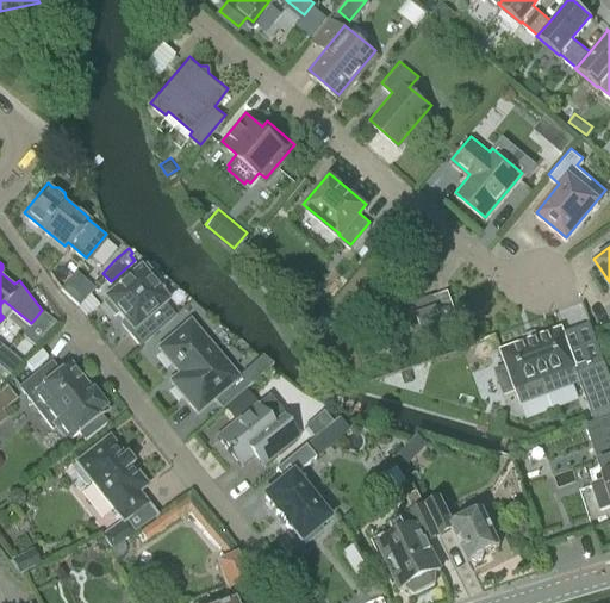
[(129,328),(141,341),(174,312),(163,300),(169,296),(153,277),(156,274),(145,262),(142,265),(141,262),(105,292),(107,294),(104,298),(114,310),(118,308),(132,324),(129,328)]
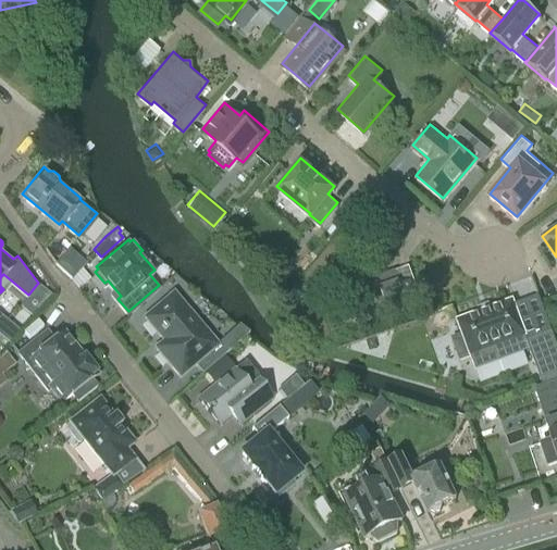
[(287,251),(279,260),(291,271),(299,261),(287,251)]
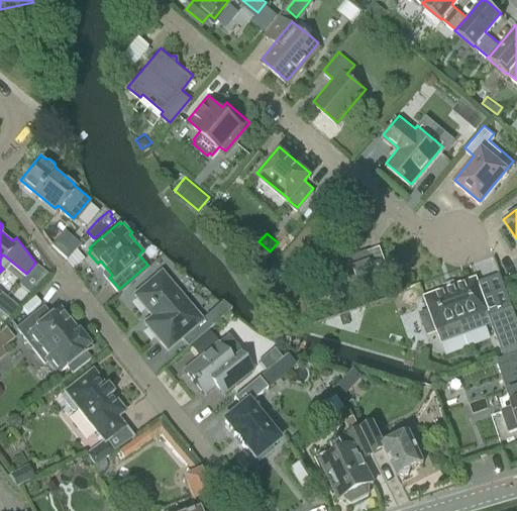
[(342,291),(377,279),(370,258),(360,261),(357,250),(328,262),(332,273),(335,272),(342,291)]
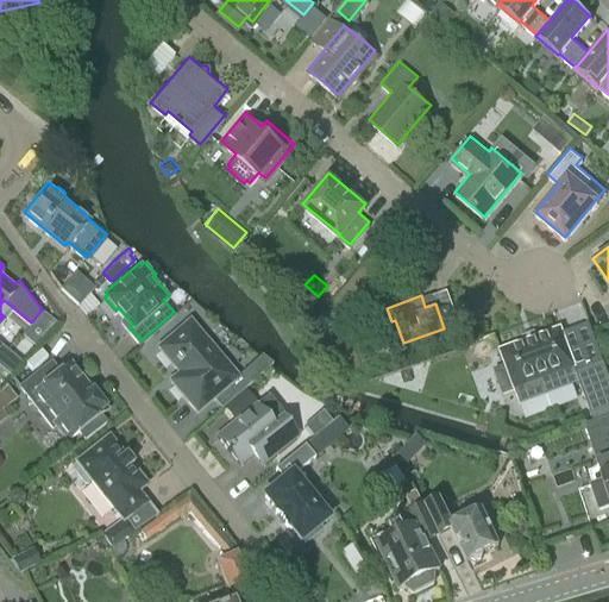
[(198,408),(238,374),(190,318),(159,344),(181,369),(171,377),(198,408)]
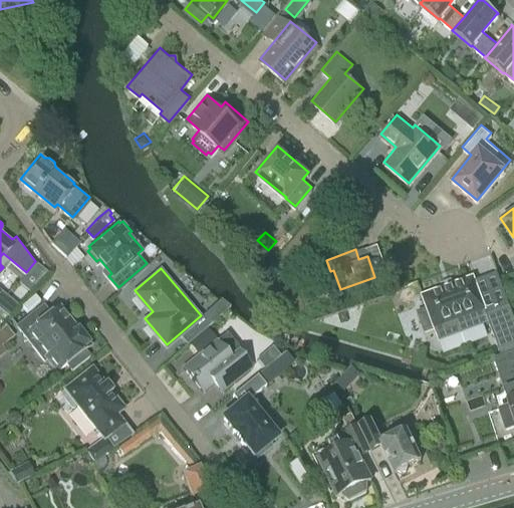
[(426,303),(416,307),(424,329),(434,325),(438,336),(460,328),(488,318),(500,351),(513,346),(513,316),(509,302),(486,310),(484,305),(474,277),(472,272),(422,291),(426,303)]
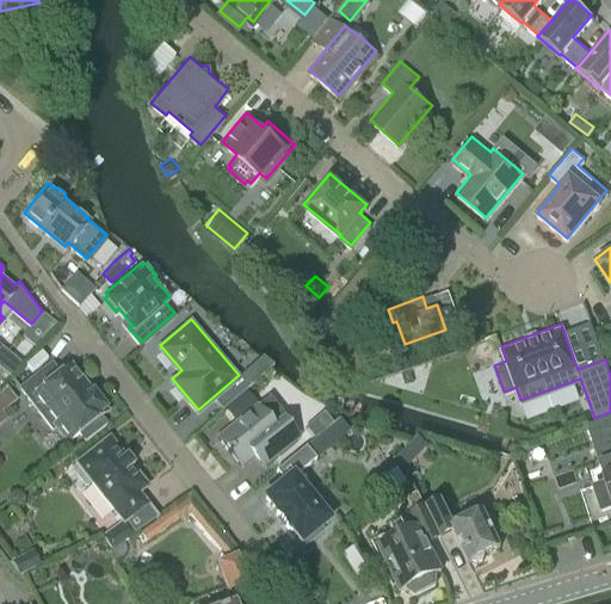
[(477,338),(475,343),(475,344),(475,346),(477,350),(479,352),(482,353),(486,352),(489,351),(491,350),(491,349),(492,345),(492,344),(491,339),(488,338),(485,336),(482,336),(479,337),(477,338)]
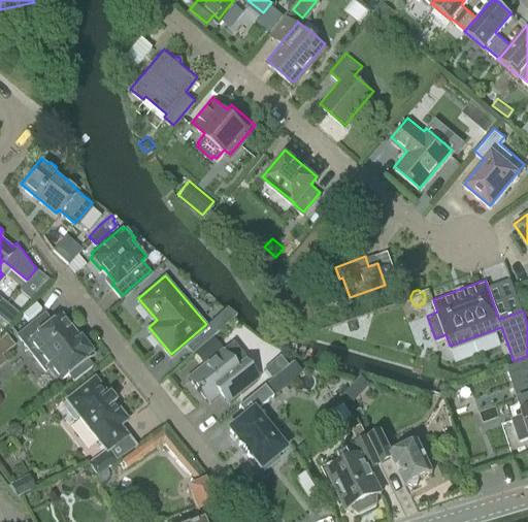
[(45,310),(18,330),(45,366),(50,363),(60,377),(68,370),(87,355),(92,352),(90,350),(91,349),(80,335),(79,335),(61,313),(53,320),(45,310)]
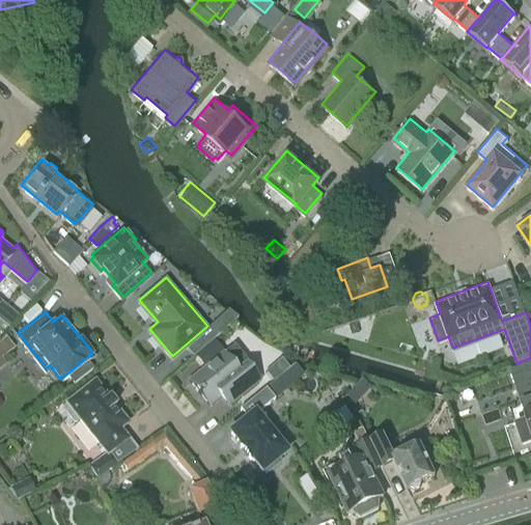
[(186,346),(192,352),(221,327),(214,318),(206,324),(207,326),(186,346)]
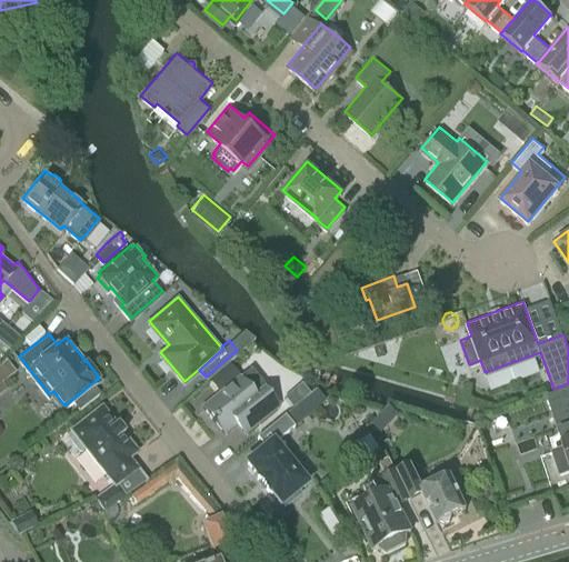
[(0,389),(1,389),(2,387),(5,385),(5,384),(5,383),(3,381),(1,380),(2,378),(3,375),(6,375),(6,374),(7,374),(7,373),(8,373),(9,372),(10,371),(11,370),(12,369),(13,369),(13,368),(15,367),(13,365),(12,363),(11,362),(10,362),(10,361),(8,359),(6,355),(5,355),(2,357),(1,359),(0,360),(0,389)]
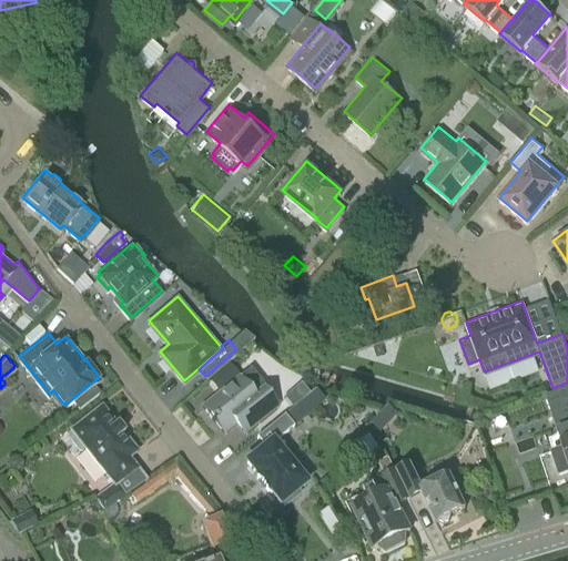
[(239,374),(202,403),(224,430),(234,421),(243,432),(279,404),(262,384),(265,381),(250,363),(239,373),(239,374)]
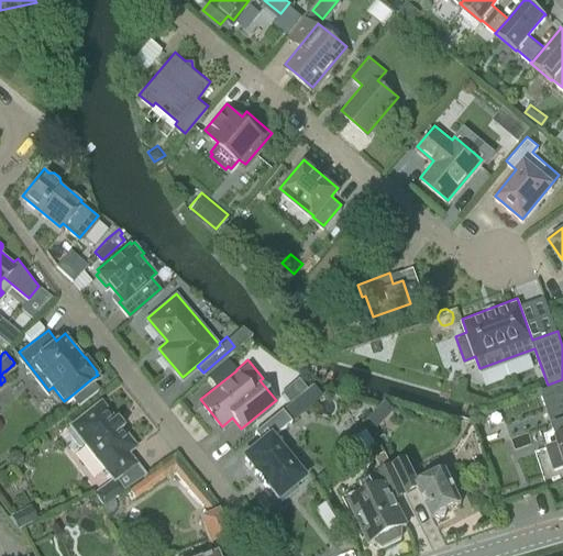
[(92,378),(73,395),(77,401),(98,386),(92,378)]
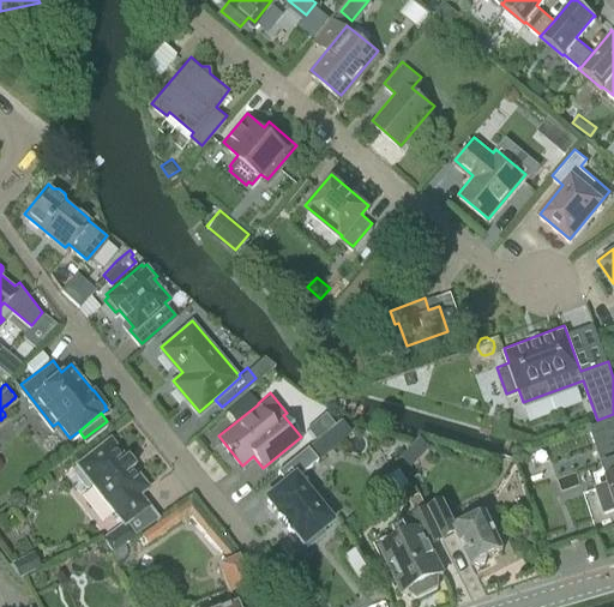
[(613,414),(597,420),(590,424),(609,474),(608,475),(611,481),(596,486),(603,509),(613,505),(613,414)]
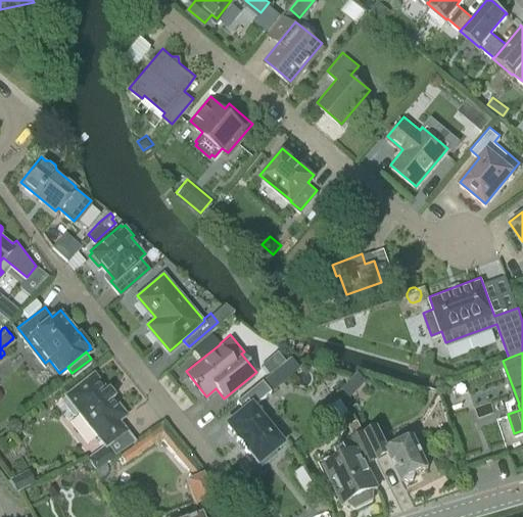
[(243,409),(226,422),(237,435),(235,436),(245,449),(247,448),(257,460),(259,463),(276,451),(273,448),(280,441),(250,405),(270,389),(298,366),(290,355),(260,378),(235,398),(243,409)]
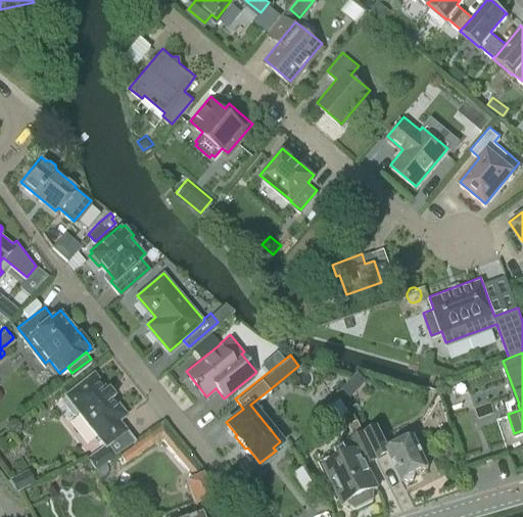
[(63,395),(63,398),(73,410),(76,411),(79,409),(103,441),(103,442),(101,443),(86,455),(95,466),(135,438),(126,427),(119,418),(127,412),(113,394),(114,393),(108,385),(107,387),(94,370),(65,391),(66,393),(63,395)]
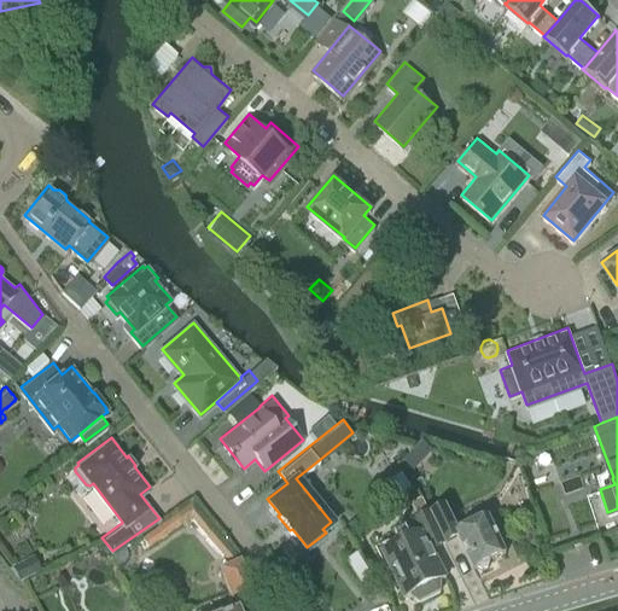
[(385,479),(385,481),(385,482),(386,483),(389,487),(391,489),(396,490),(402,490),(402,489),(403,488),(404,488),(404,487),(406,486),(406,484),(407,484),(408,482),(408,479),(407,477),(407,476),(406,475),(404,472),(403,472),(403,471),(402,470),(402,469),(401,469),(400,469),(398,470),(396,471),(394,473),(391,475),(390,476),(388,477),(386,478),(385,479)]
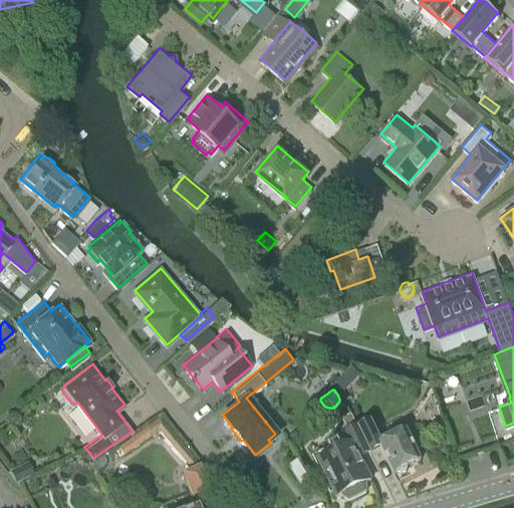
[(159,416),(117,443),(123,451),(158,428),(193,466),(198,462),(159,416)]
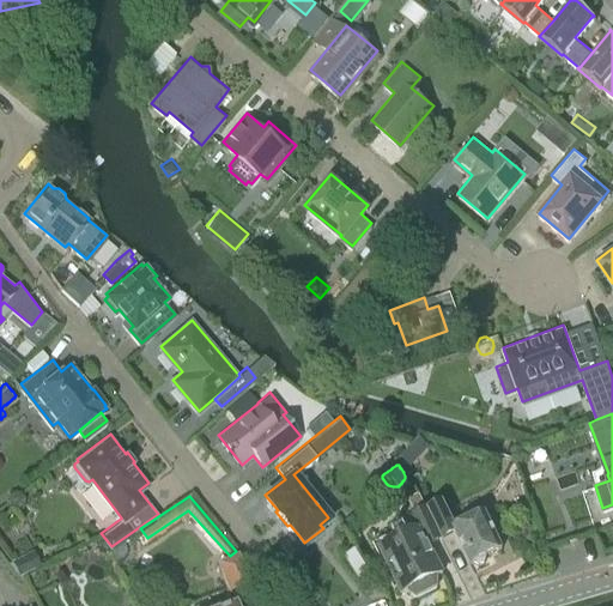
[(428,508),(441,535),(454,528),(468,559),(473,557),(478,562),(484,558),(484,553),(501,545),(484,509),(454,523),(443,501),(428,508)]
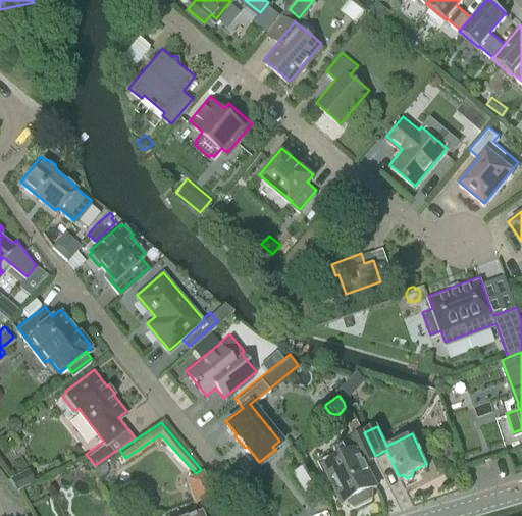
[(365,460),(375,456),(364,432),(350,439),(354,446),(322,461),(341,501),(345,500),(354,505),(372,497),(372,486),(376,484),(365,460)]
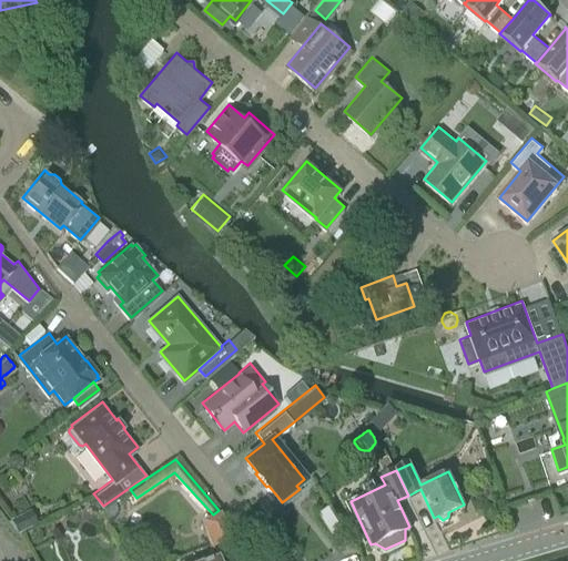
[(20,530),(37,522),(30,510),(12,519),(16,524),(20,530)]
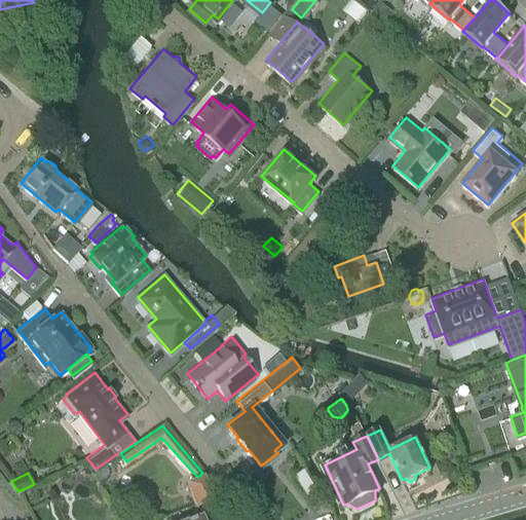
[(195,503),(212,496),(202,475),(187,482),(195,503)]
